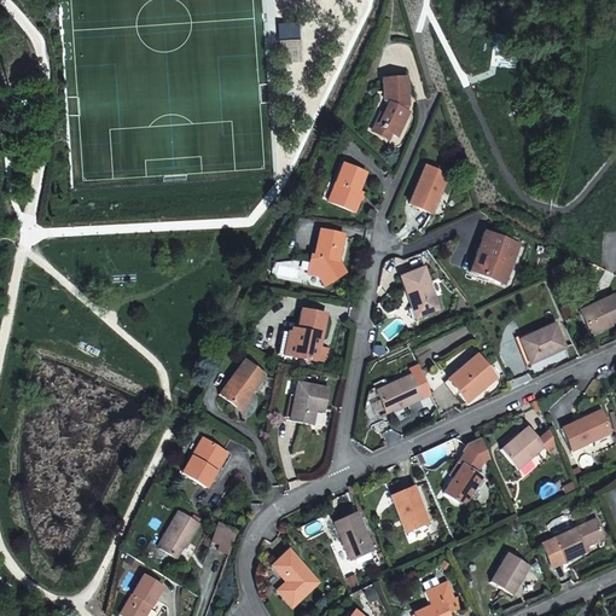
[(300,21),(282,21),(283,39),(300,38),(300,21)]
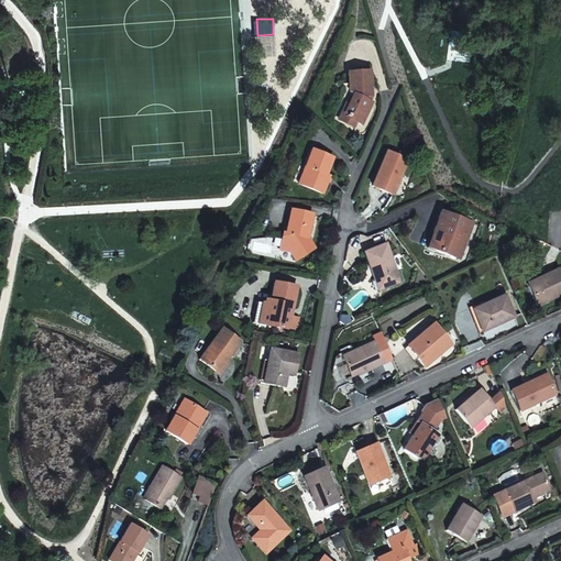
[(349,116),(359,119),(364,122),(374,100),(369,98),(373,88),(372,69),(349,70),(351,90),(354,92),(350,102),(347,111),(350,113),(349,116)]
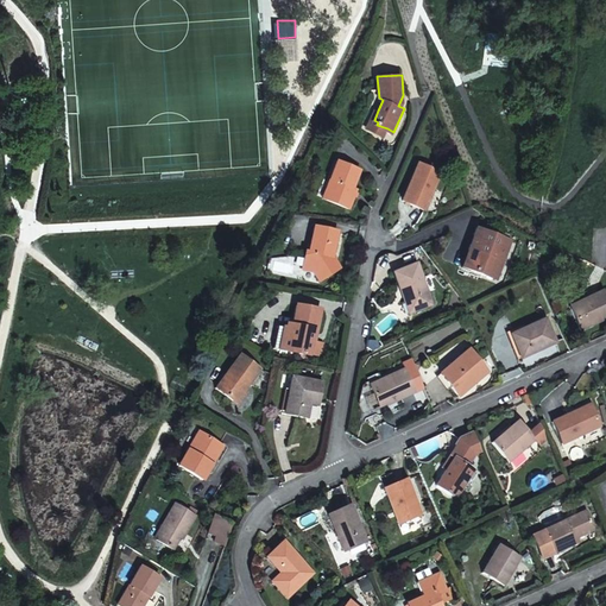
[(384,136),(387,128),(377,125),(378,122),(374,120),(378,111),(373,108),(366,127),(384,136)]
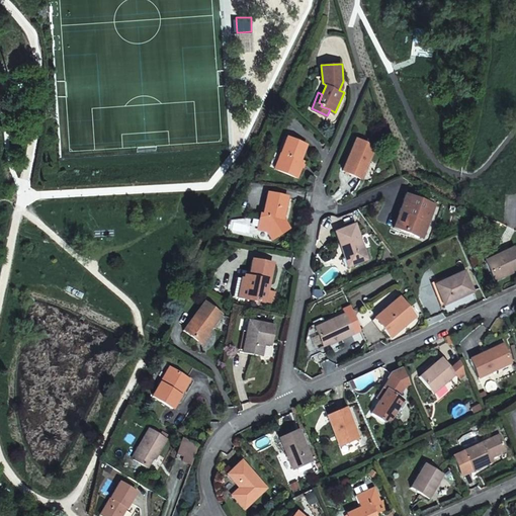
[(288,135),(282,151),(285,152),(279,168),(299,175),(305,159),(302,158),(308,143),(288,135)]
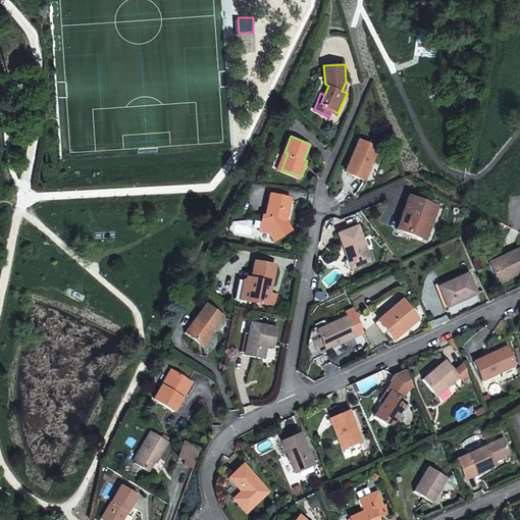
[(379,147),(360,139),(347,170),(365,177),(379,147)]
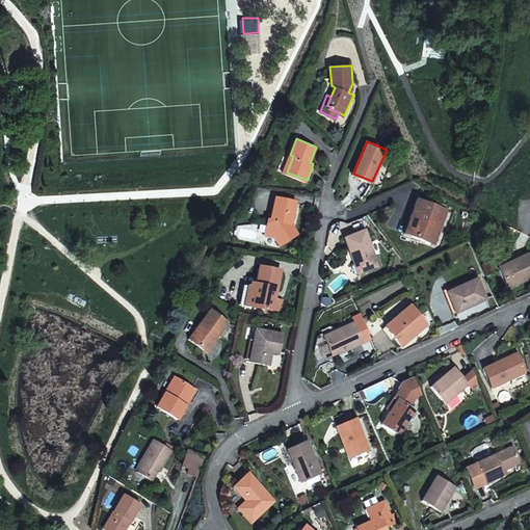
[(293,156),(290,155),(284,171),(287,173),(293,156)]
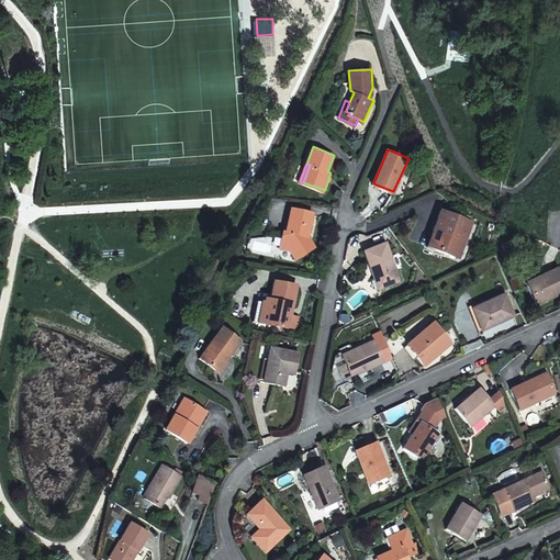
[(284,230),(281,245),(291,247),(298,257),(315,245),(309,235),(313,212),(293,208),(288,231),(284,230)]
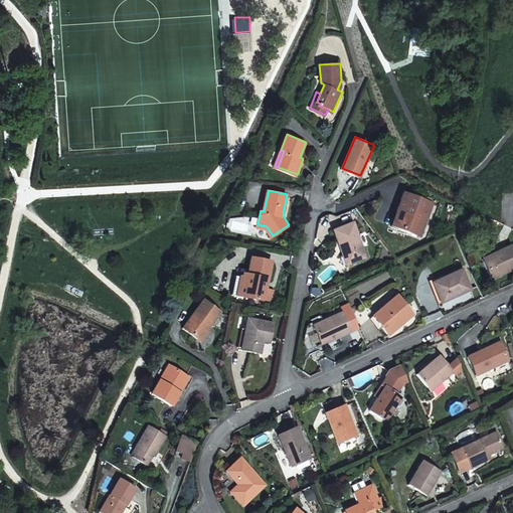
[(405,192),(399,210),(407,213),(402,226),(422,234),(434,202),(405,192)]
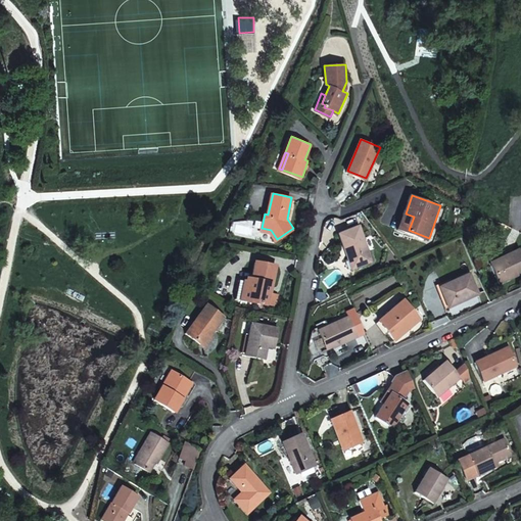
[(414,217),(406,214),(399,228),(409,230),(414,217)]
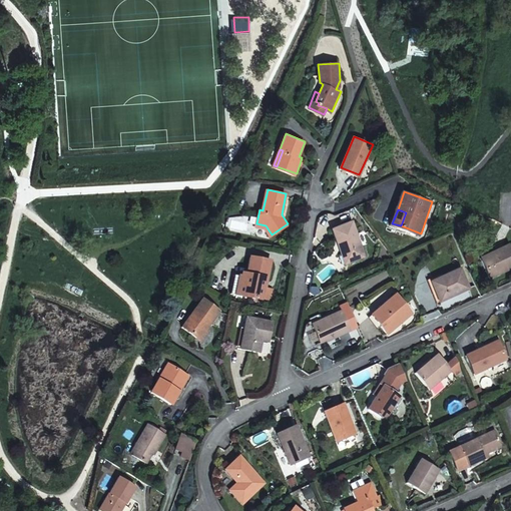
[(333,228),(339,244),(342,243),(349,262),(366,253),(352,220),(333,228)]
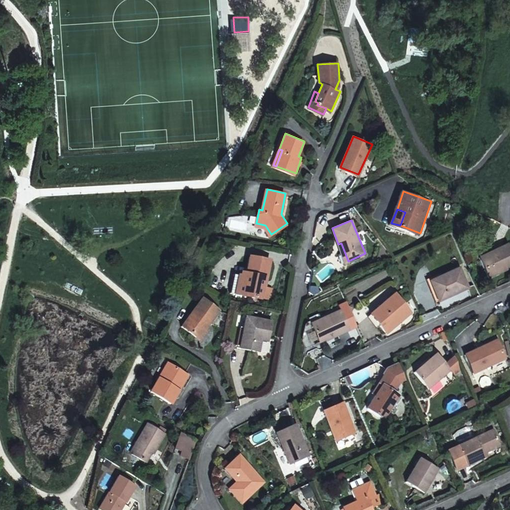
[(341,243),(338,244),(345,262),(348,261),(341,243)]
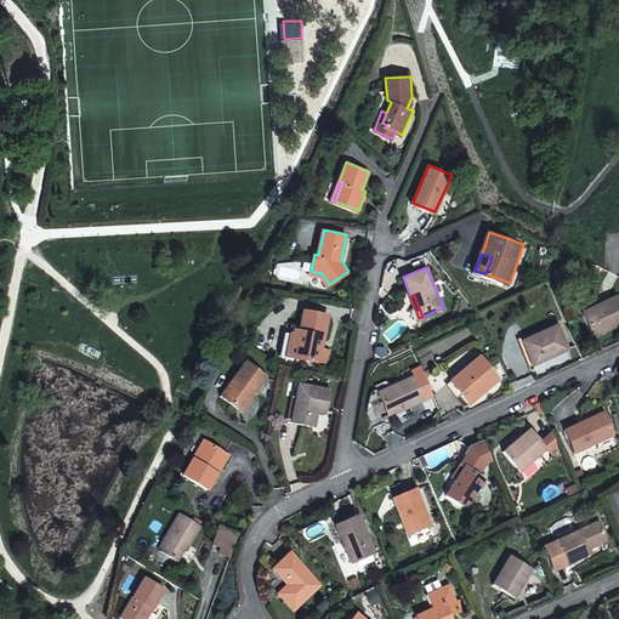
[(601,306),(585,313),(596,335),(618,323),(618,297),(617,295),(600,302),(601,306)]
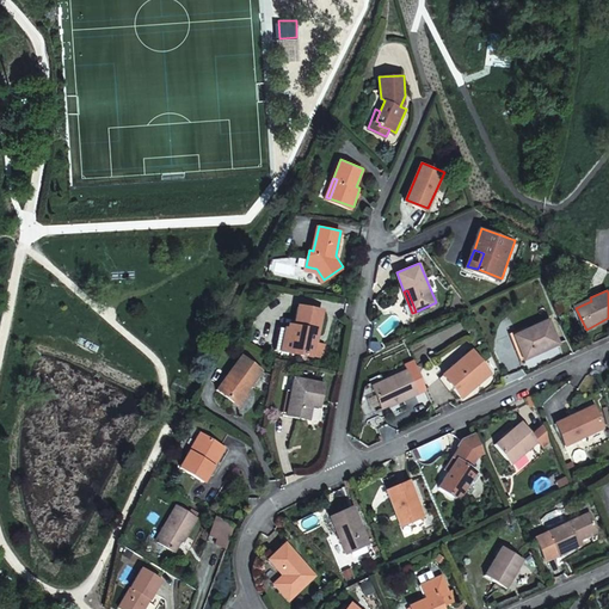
[(290,323),(289,327),(285,350),(312,354),(314,338),(315,332),(319,332),(323,309),(299,305),(295,324),(290,323)]
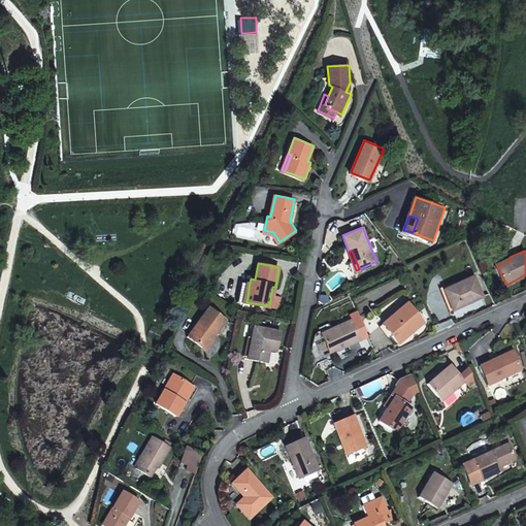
[(474,274),(445,289),(454,308),(484,295),(474,274)]
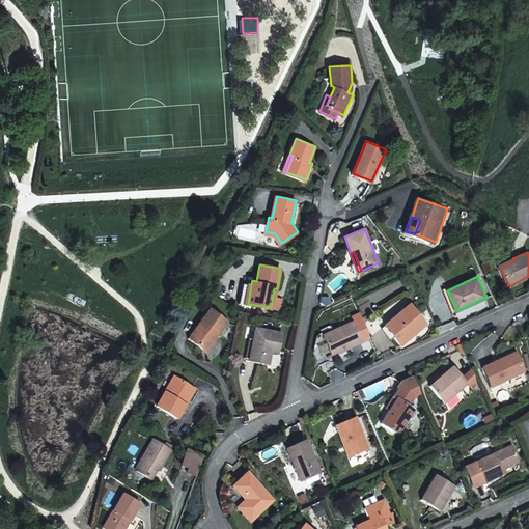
[(248,304),(251,284),(244,282),(240,302),(248,304)]
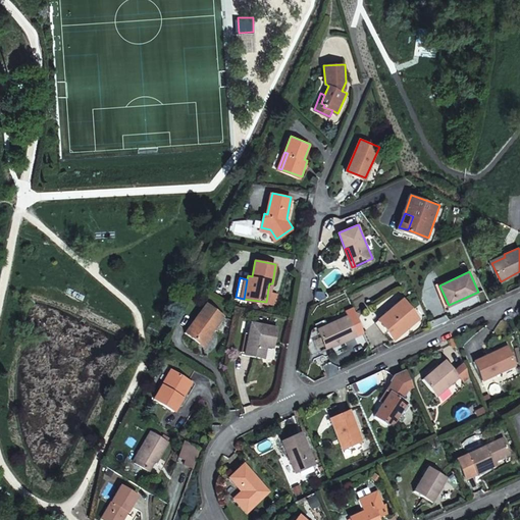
[(277,291),(268,289),(266,302),(274,304),(277,291)]
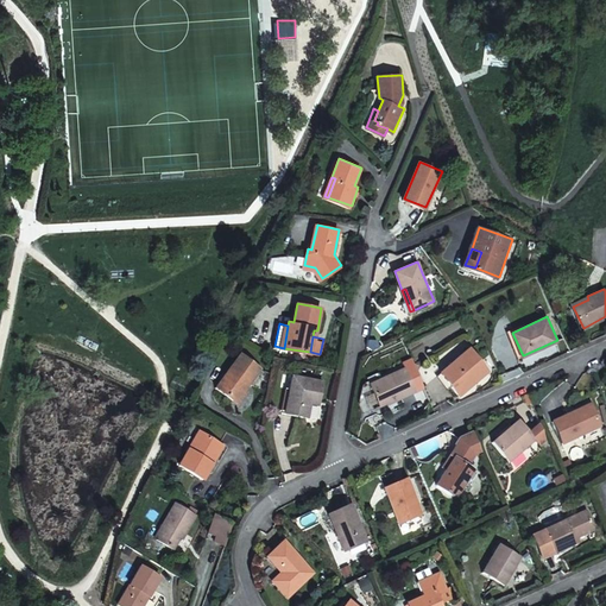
[(39,345),(33,348),(37,354),(43,352),(39,345)]
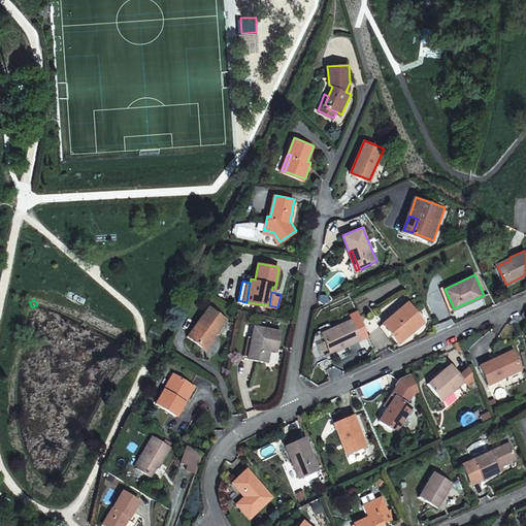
[(384,322),(400,341),(424,321),(407,301),(384,322)]
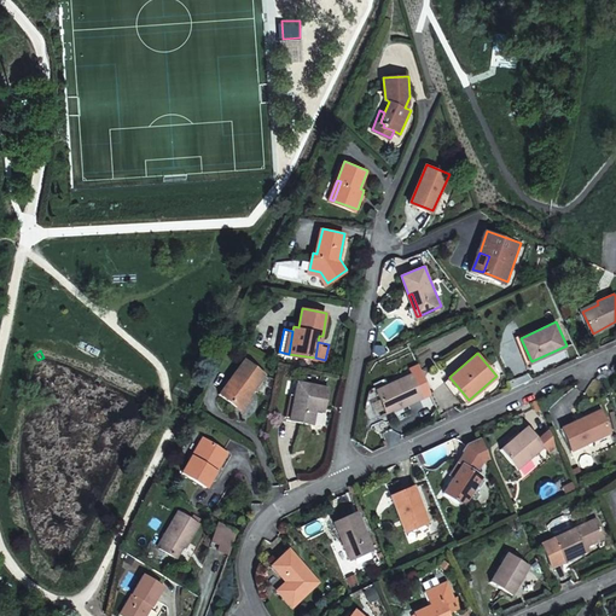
[(250,387),(255,389),(267,372),(245,358),(220,391),(238,405),(250,387)]
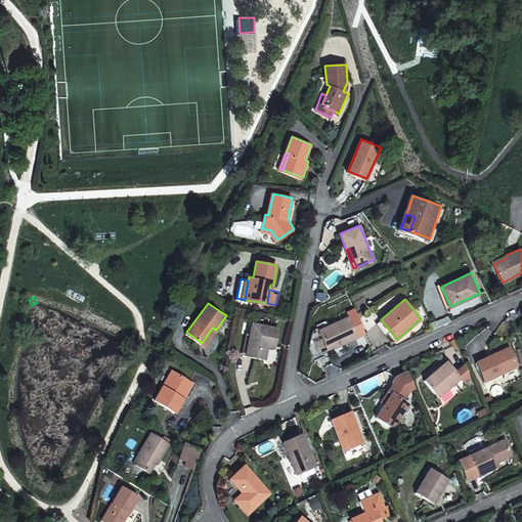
[(328,348),(339,343),(340,345),(359,336),(350,315),(319,330),(328,348)]
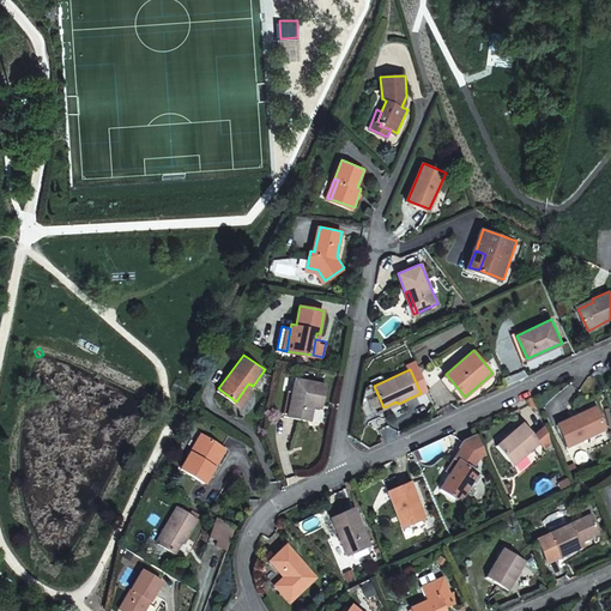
[(324,403),(327,383),(295,377),(289,415),(312,418),(315,401),(324,403)]
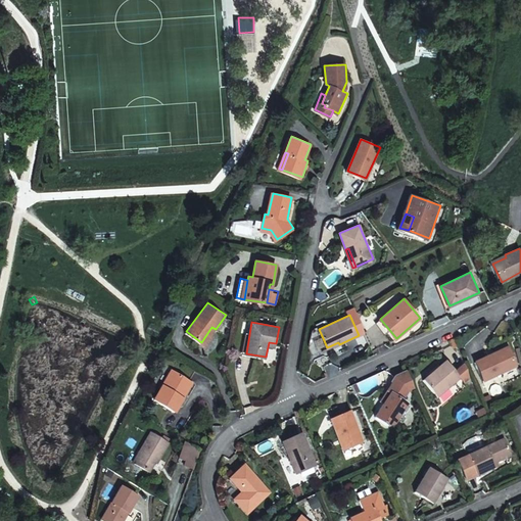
[(218,330),(216,329),(211,327),(201,342),(206,345),(218,330)]
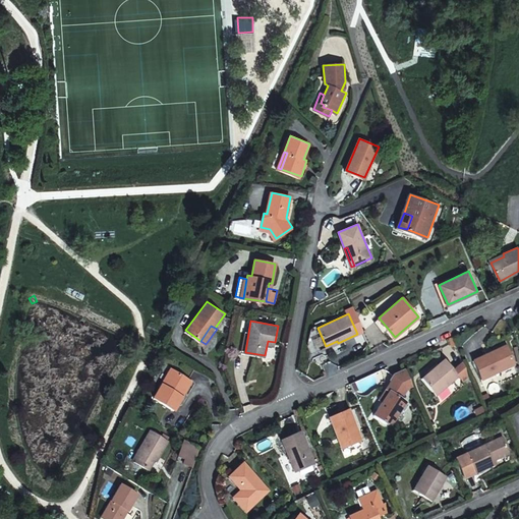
[(492,355),(509,347),(508,344),(491,352),(492,355)]
